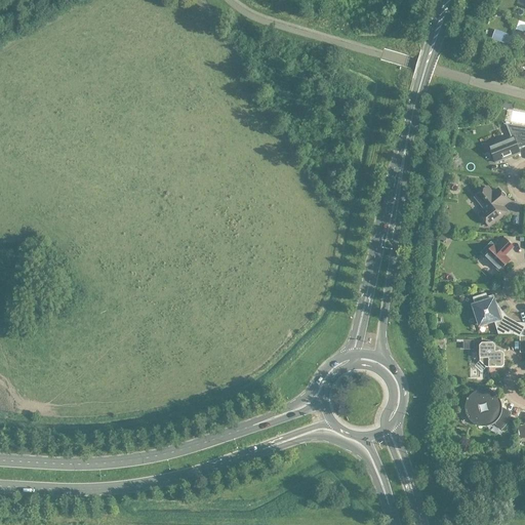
[(524,23),(519,22),(516,30),(523,33),(524,37),(524,23)]
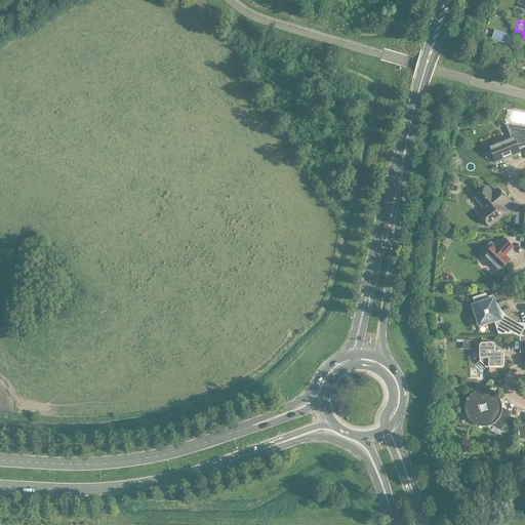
[(495,30),(492,38),(500,41),(503,32),(495,30)]
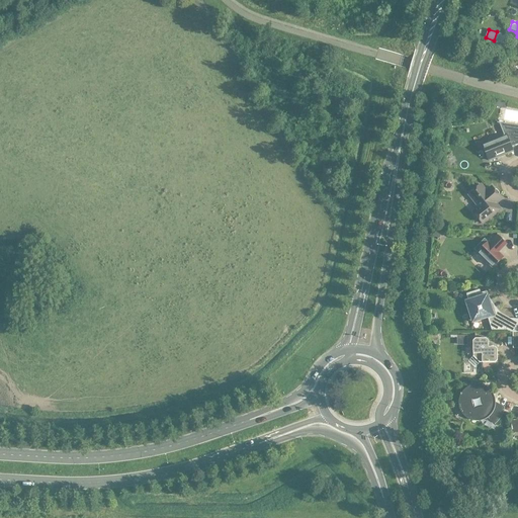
[(505,137),(483,146),(489,161),(513,151),(511,147),(517,144),(517,125),(500,123),(505,137)]
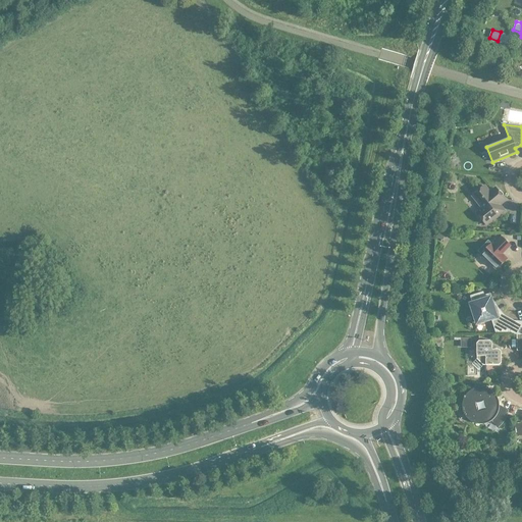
[(489,193),(484,187),(472,196),(482,209),(476,213),(486,225),(502,213),(498,209),(498,207),(503,203),(503,198),(496,189),(489,193)]
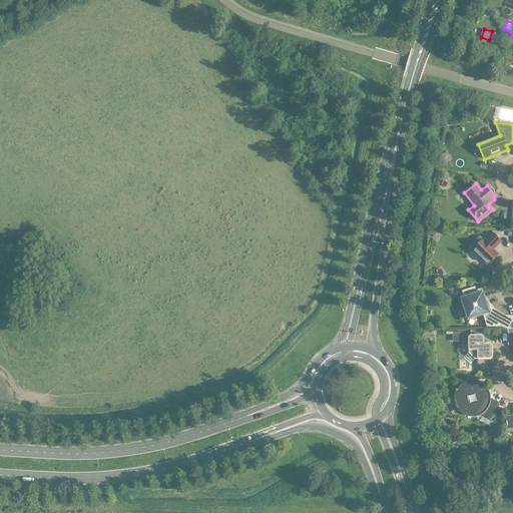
[(488,266),(498,254),(494,249),(501,242),(493,233),(485,241),(483,239),(473,250),(488,266)]
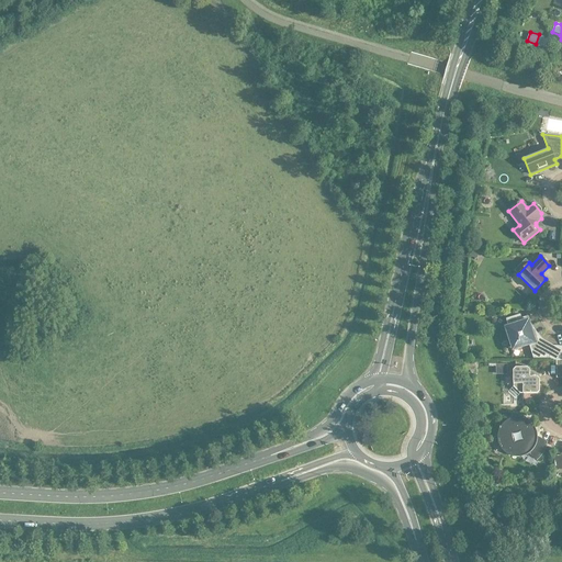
[(505,327),(510,343),(513,350),(529,345),(534,358),(549,358),(549,357),(557,360),(561,360),(561,346),(554,347),(551,345),(549,344),(548,343),(546,341),(542,338),(539,335),(538,334),(535,335),(532,327),(534,327),(531,324),(530,322),(529,321),(528,318),(528,316),(521,318),(520,314),(506,319),(508,326),(505,327)]
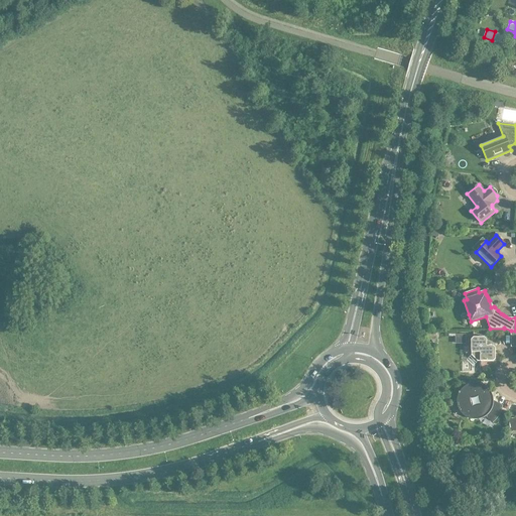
[(437,341),(435,333),(427,333),(430,341),(437,341)]
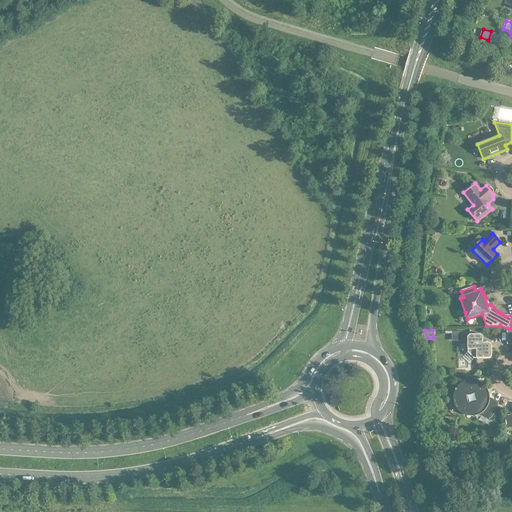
[(489,358),(491,356),(491,345),(489,343),(483,343),(483,337),(480,335),(470,335),(467,337),(468,352),(474,359),(489,358)]
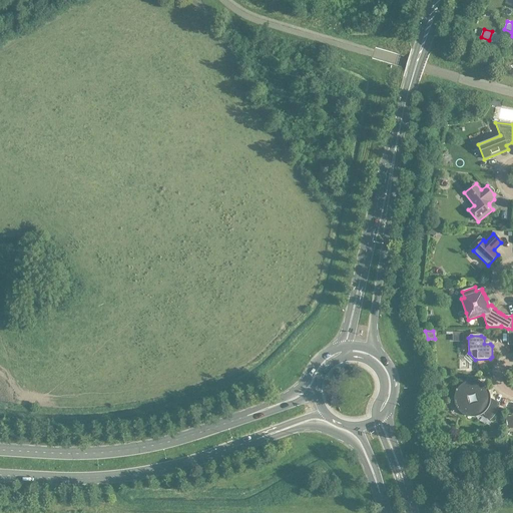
[(499,407),(500,403),(499,403),(491,399),(490,395),(489,392),(488,389),(486,387),(483,385),(480,383),(477,382),(474,381),(471,381),(468,382),(466,383),(463,384),(461,386),(459,388),(457,390),(456,390),(456,391),(455,394),(455,398),(455,401),(455,404),(456,407),(457,409),(459,412),(461,414),(464,415),(467,417),(470,417),(473,417),(476,417),(478,416),(481,415),(490,420),(489,420),(490,421),(492,419),(494,416),(496,414),(498,410),(499,407)]
